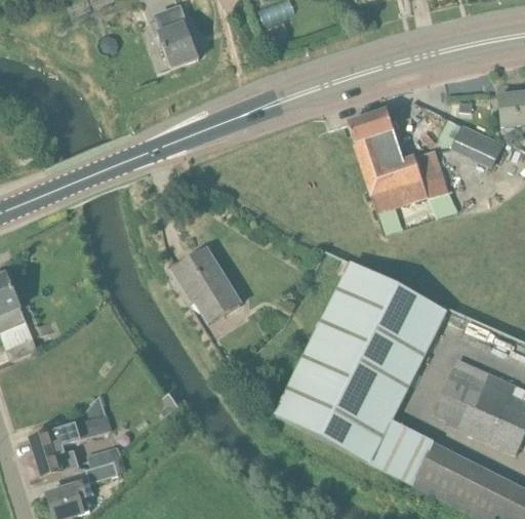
[(267,17),(293,7),(290,0),(287,0),(264,9),(267,17)]
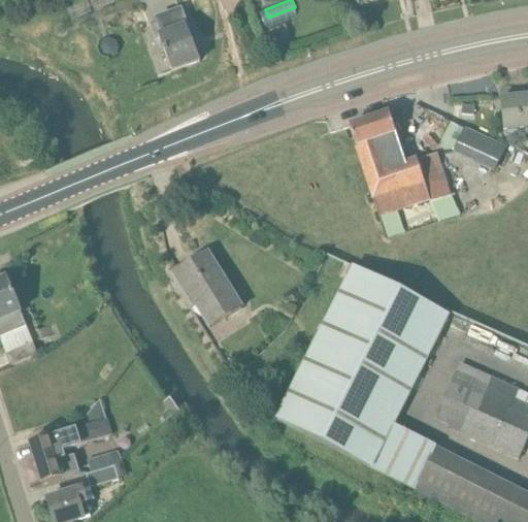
[(159,33),(172,68),(200,57),(180,7),(186,5),(185,4),(147,19),(149,21),(153,19),(159,33)]
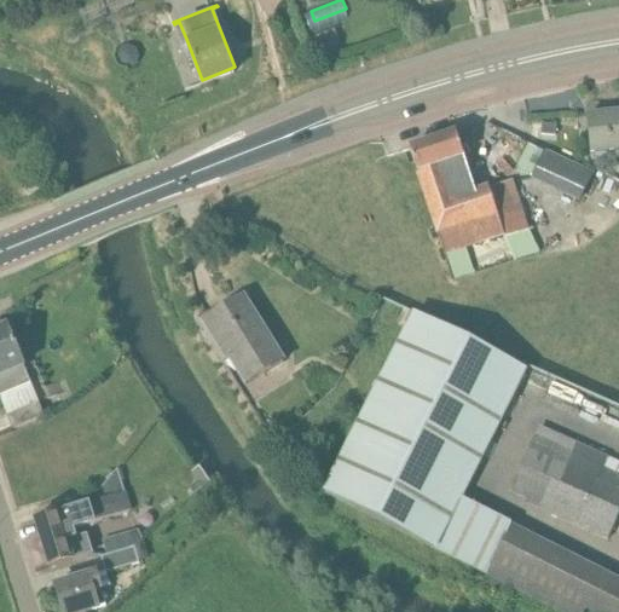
[(618,113),(614,114),(613,108),(586,110),(590,149),(618,146),(618,113)]
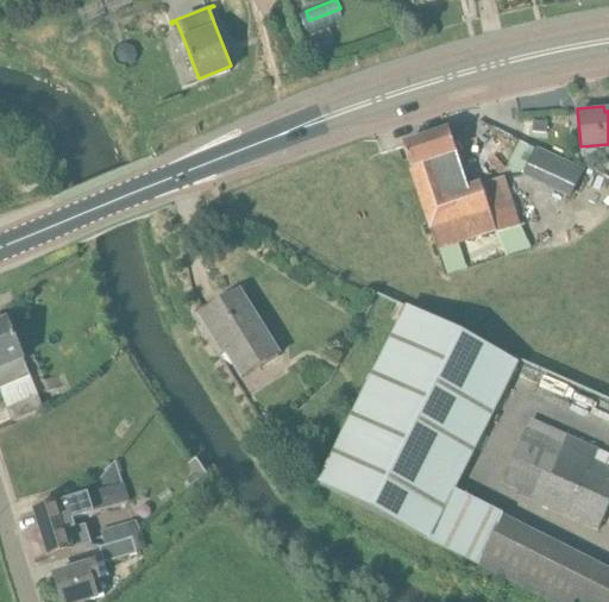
[(547,117),(533,115),(532,127),(546,129),(547,117)]
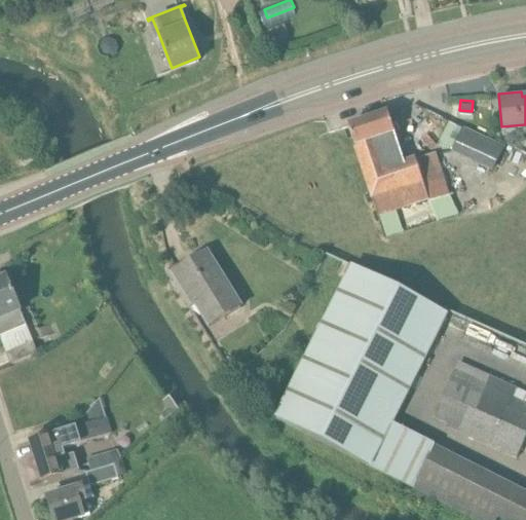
[(349,121),(348,121),(348,122),(372,193),(378,212),(426,195),(422,182),(444,175),(436,149),(415,156),(404,159),(393,131),(387,110),(387,109),(349,121)]
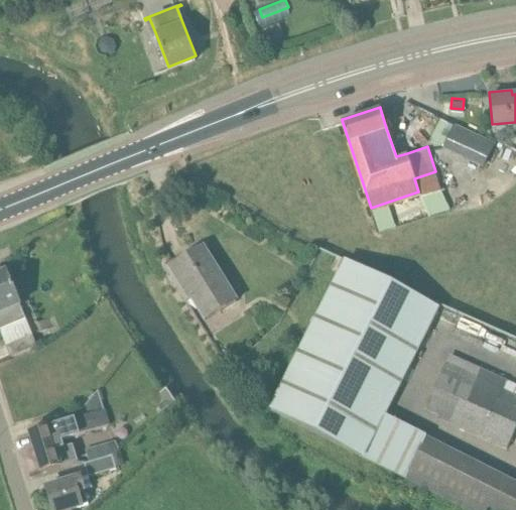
[(432,133),(443,139),(454,119),(443,114),(432,133)]
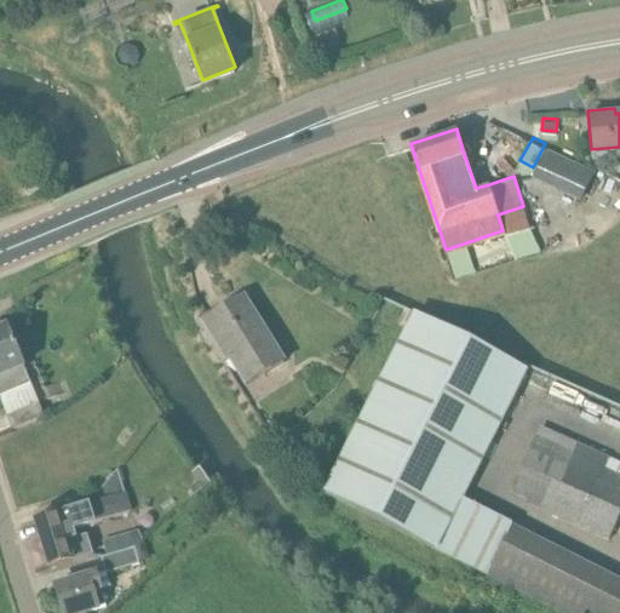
[(546,147),(532,175),(575,195),(590,166),(546,147)]
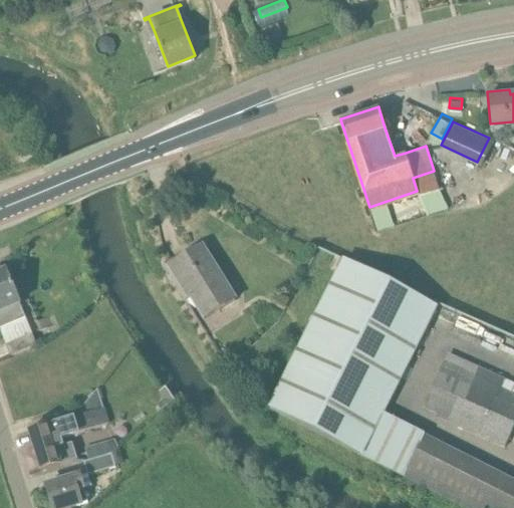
[(33,154),(30,146),(19,150),(22,159),(33,154)]
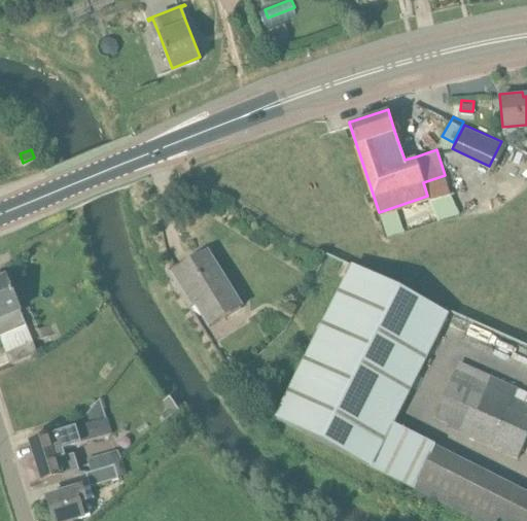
[(209,322),(223,314),(241,303),(223,275),(219,278),(203,250),(175,268),(209,322)]
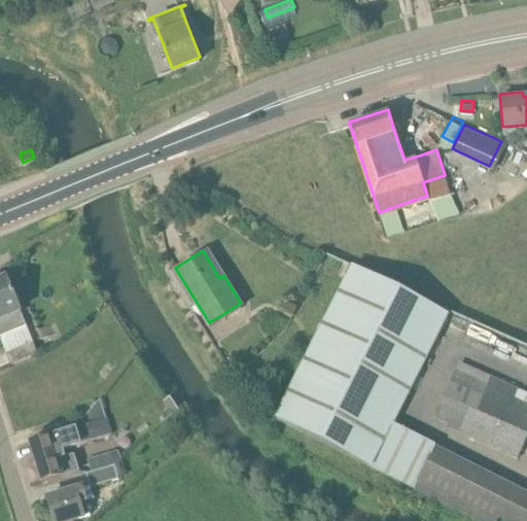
[(352,263),(275,413),(400,477),(414,484),(434,444),(435,442),(390,418),(446,311),(352,263)]
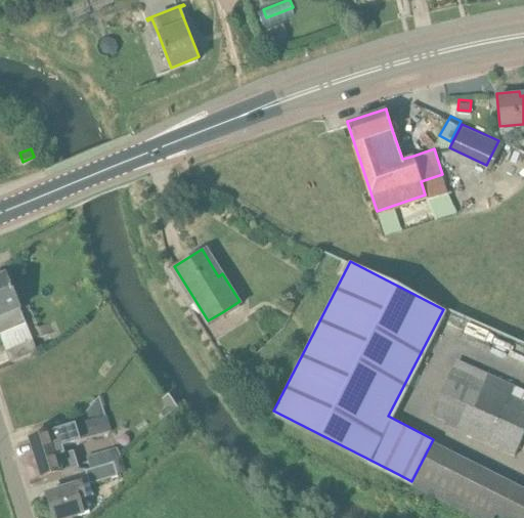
[(0,331),(26,320),(5,271),(0,273),(0,331)]
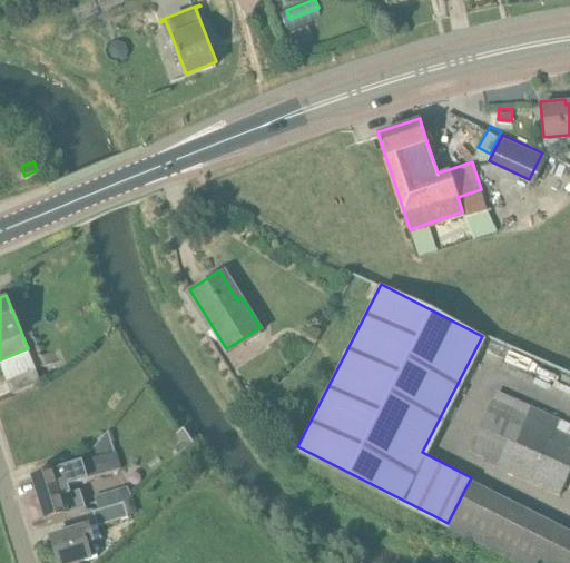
[(35,364),(27,367),(6,376),(11,389),(40,377),(35,364)]
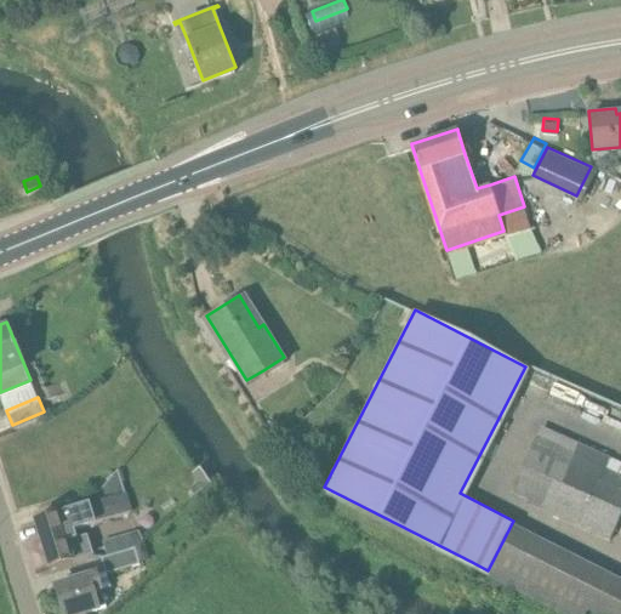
[(527,499),(609,535),(620,507),(620,471),(600,462),(607,450),(540,425),(518,473),(517,488),(529,494),(527,499)]
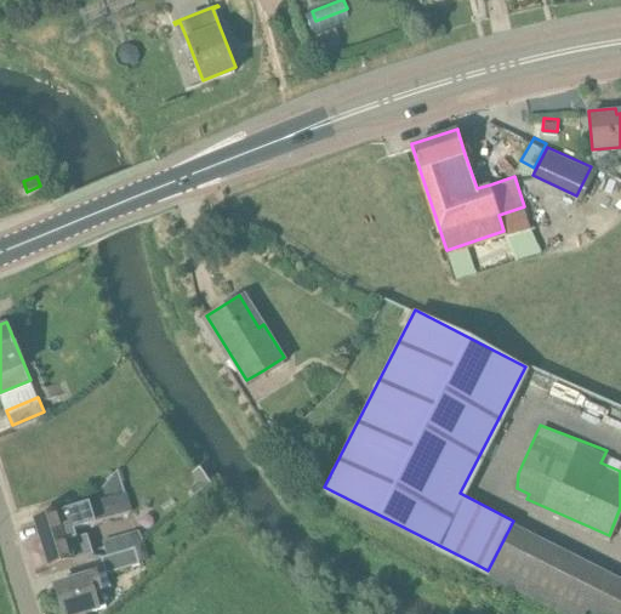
[(89,500),(34,516),(50,564),(93,551),(87,532),(67,538),(64,528),(131,507),(125,488),(124,489),(117,465),(89,500)]
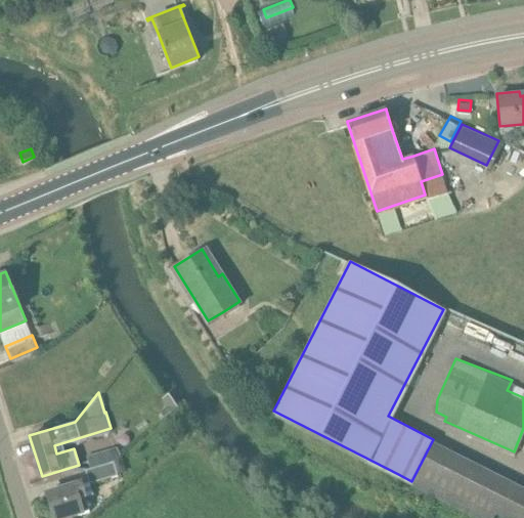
[(523,517),(523,487),(432,441),(411,481),(483,517),(487,517),(492,510),(509,517),(523,517)]
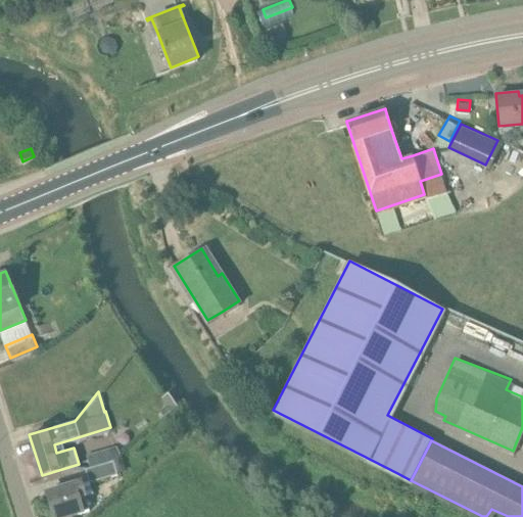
[(113,458),(85,466),(89,478),(89,479),(90,479),(117,471),(117,470),(126,468),(121,450),(113,458)]
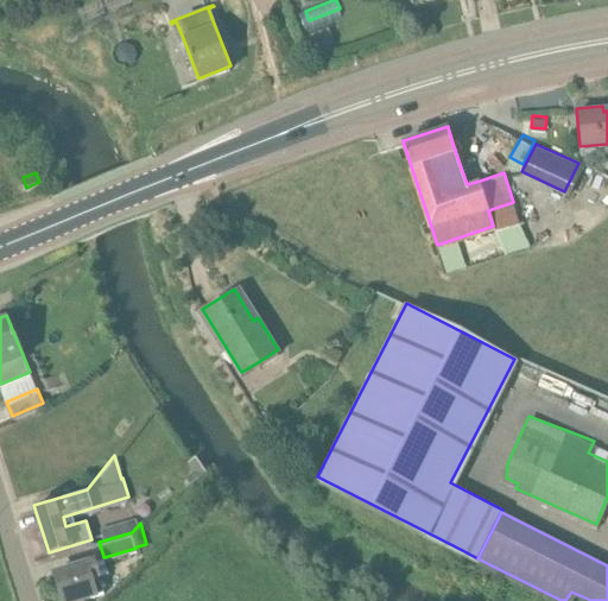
[(94,558),(55,570),(63,600),(83,600),(83,596),(96,592),(103,589),(99,574),(94,558)]
